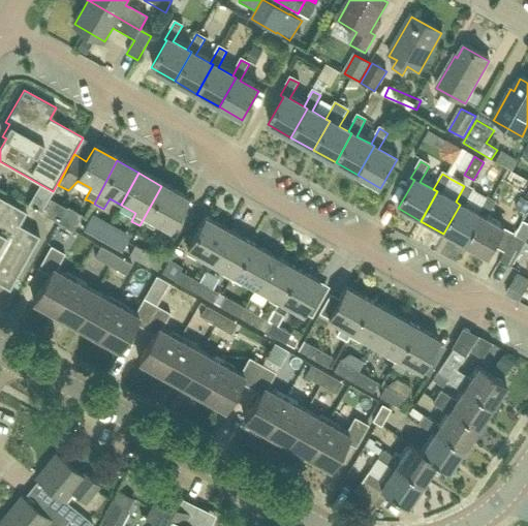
[(527,182),(511,174),(506,184),(524,194),(527,187),(527,182)]
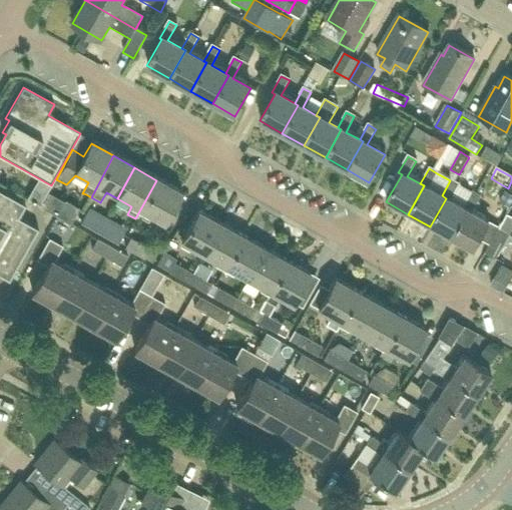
[(137,218),(146,223),(150,217),(162,224),(180,193),(156,180),(135,218),(137,219),(137,218)]
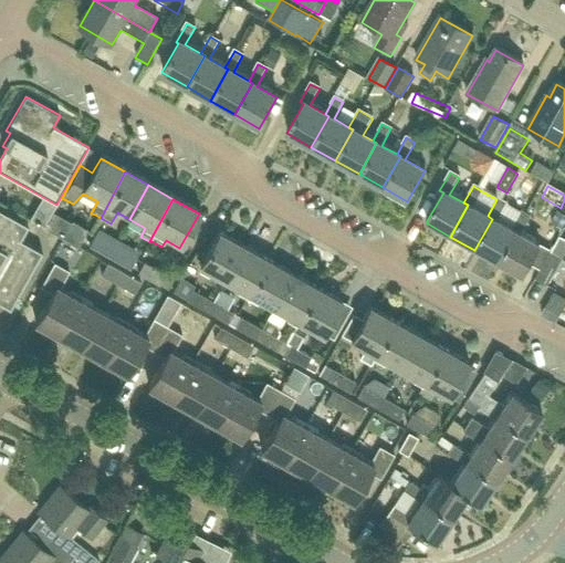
[(474,250),(498,263),(515,232),(512,230),(520,217),(504,208),(505,205),(497,199),(488,216),(492,219),(474,250)]
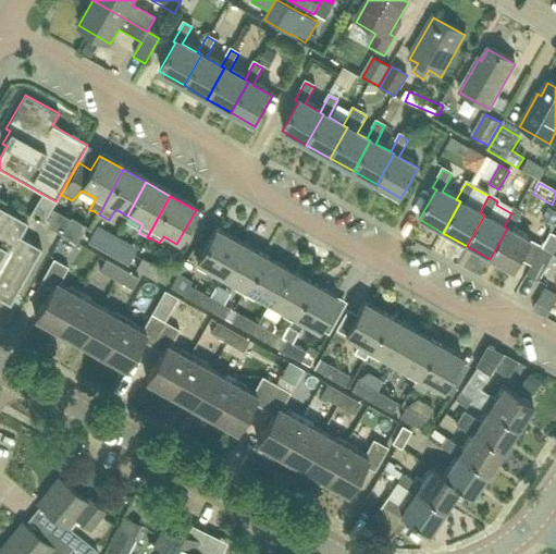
[(27,224),(0,209),(0,300),(10,306),(40,249),(20,237),(27,224)]
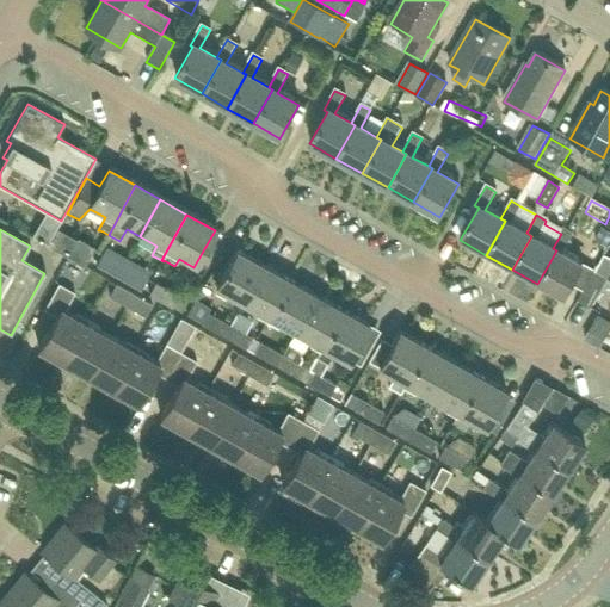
[(562,230),(561,234),(553,248),(556,251),(537,284),(564,299),(583,266),(562,254),(572,235),(562,230)]
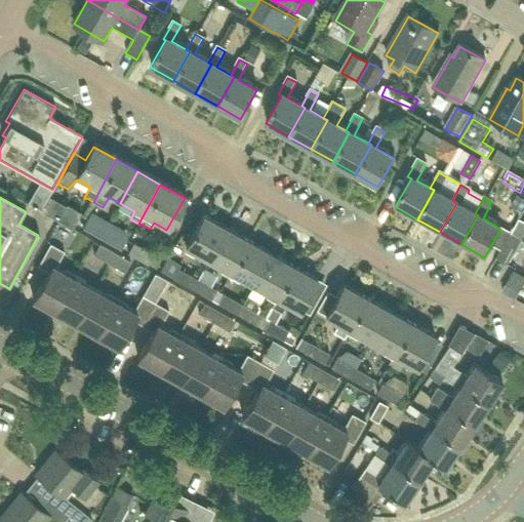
[(80,214),(67,207),(58,223),(72,230),(80,214)]
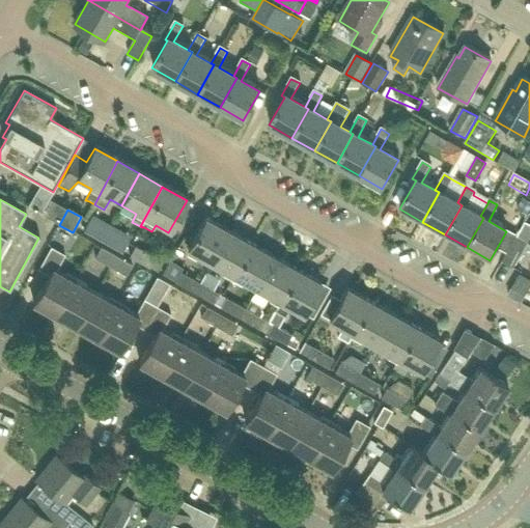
[(186,252),(210,266),(228,233),(204,220),(186,252)]
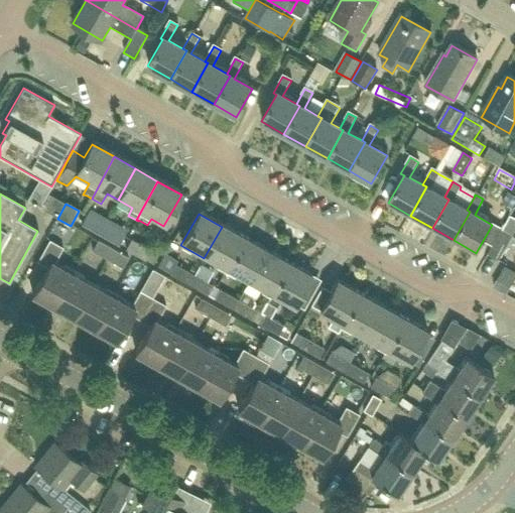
[(86,215),(81,224),(99,235),(105,225),(86,215)]
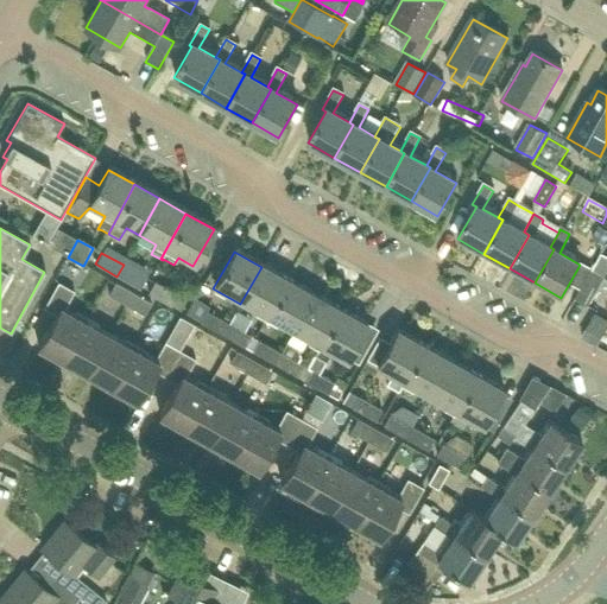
[(590,274),(604,281),(606,274),(606,260),(600,258),(590,274)]
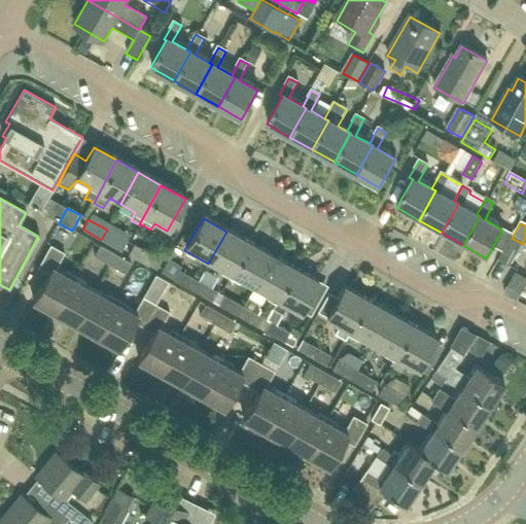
[(127,241),(107,230),(101,240),(120,251),(127,241)]
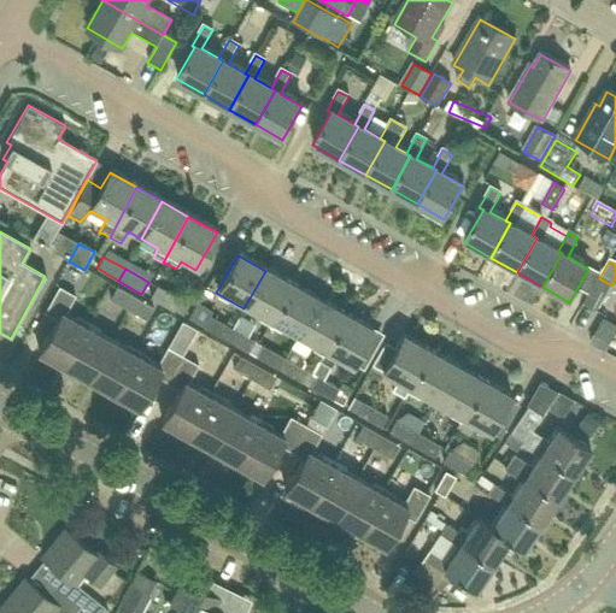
[(244,308),(270,324),(292,287),(265,271),(244,308)]
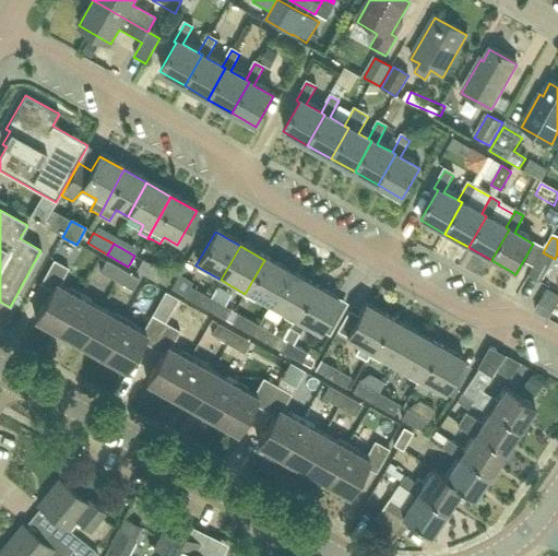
[(555,259),(543,252),(529,279),(539,285),(549,268),(557,272),(557,260),(555,259)]
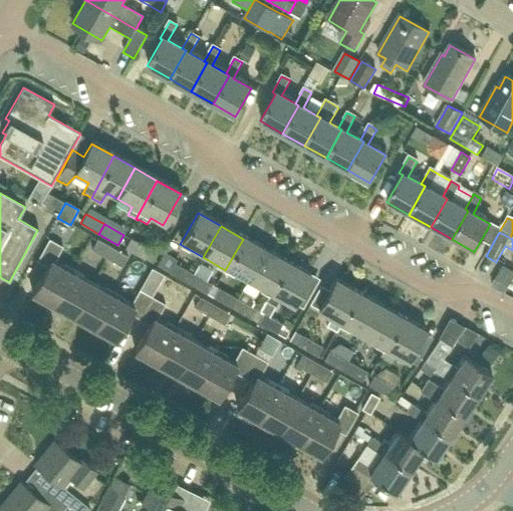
[(106,259),(112,248),(97,239),(91,250),(106,259)]
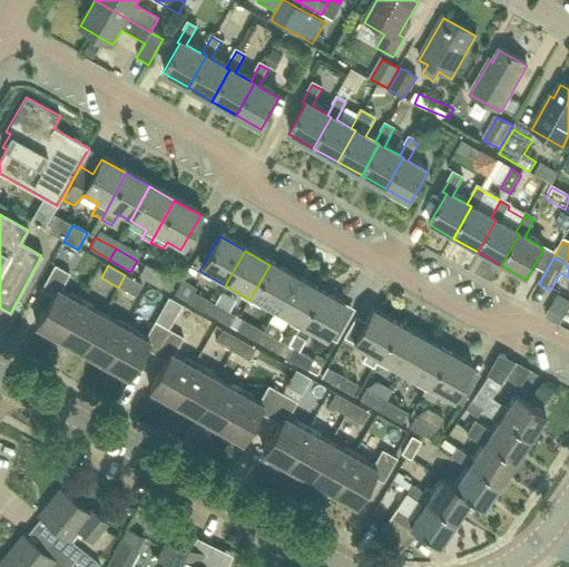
[(144,265),(138,275),(159,287),(166,277),(144,265)]
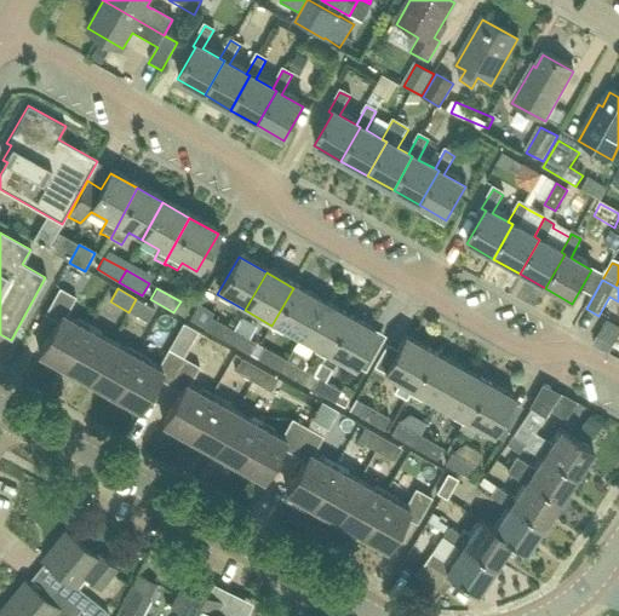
[(298,340),(320,303),(293,288),(271,326),(298,340)]
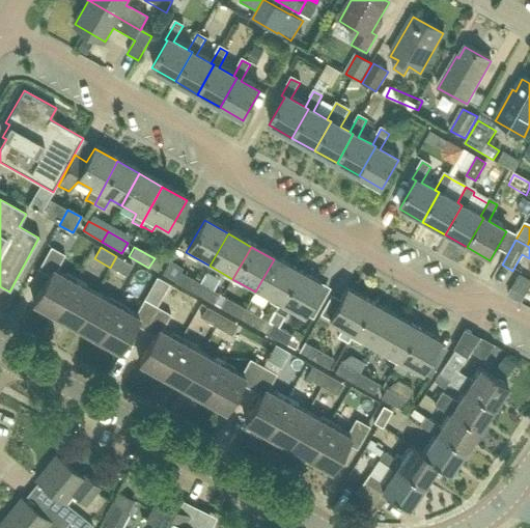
[(54,318),(74,283),(54,272),(62,257),(50,250),(37,273),(48,279),(32,306),(54,318)]
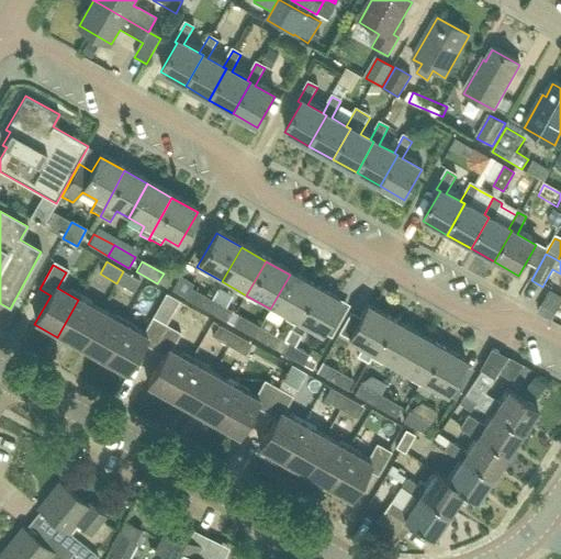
[(139,280),(123,271),(116,283),(132,292),(139,280)]
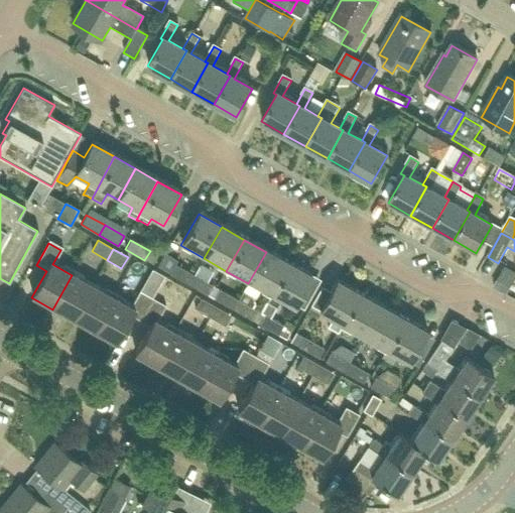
[(248,283),(270,295),(270,296),(288,265),(266,252),(248,283)]
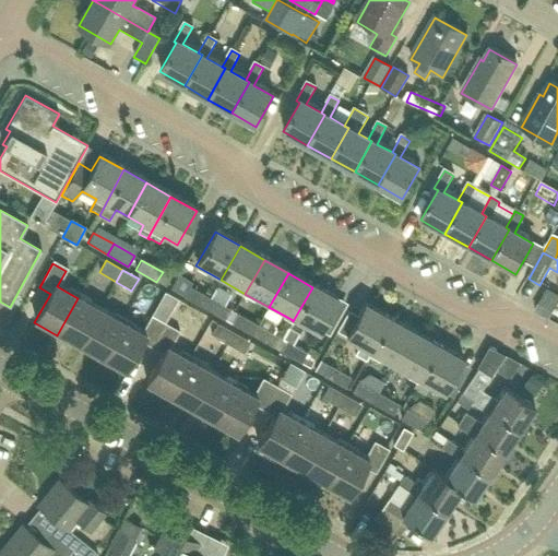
[(204,309),(211,298),(190,286),(183,297),(204,309)]
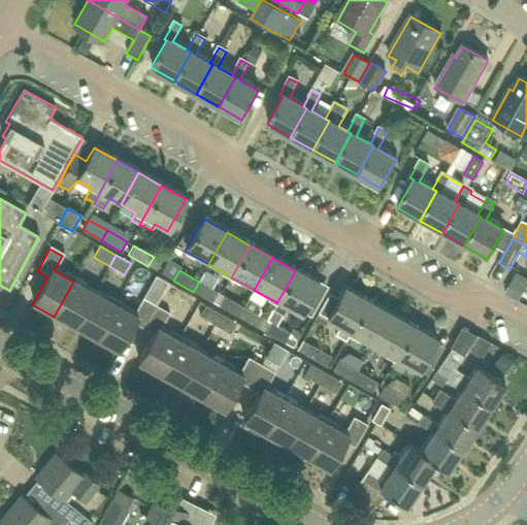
[(318,284),(295,271),(276,303),(276,302),(271,312),(282,318),(287,308),(300,316),(318,284)]
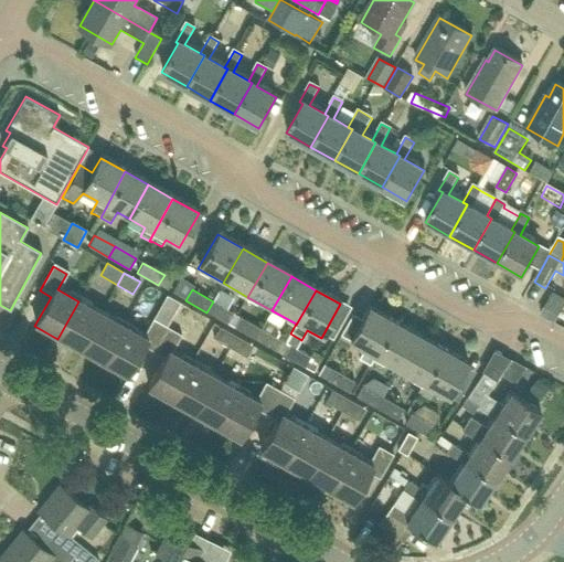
[(563,314),(563,294),(556,290),(549,307),(563,314)]
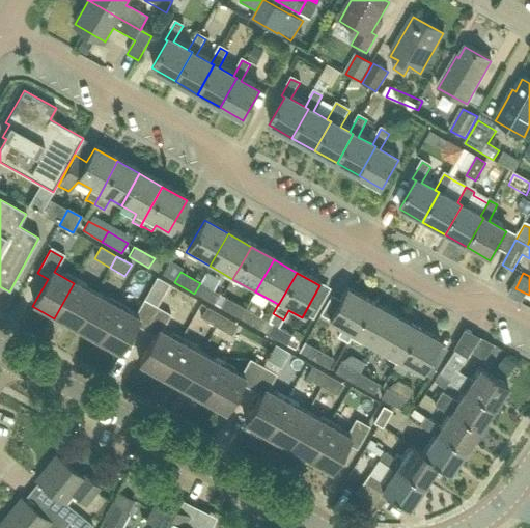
[(54,318),(76,330),(95,296),(74,283),(54,318)]
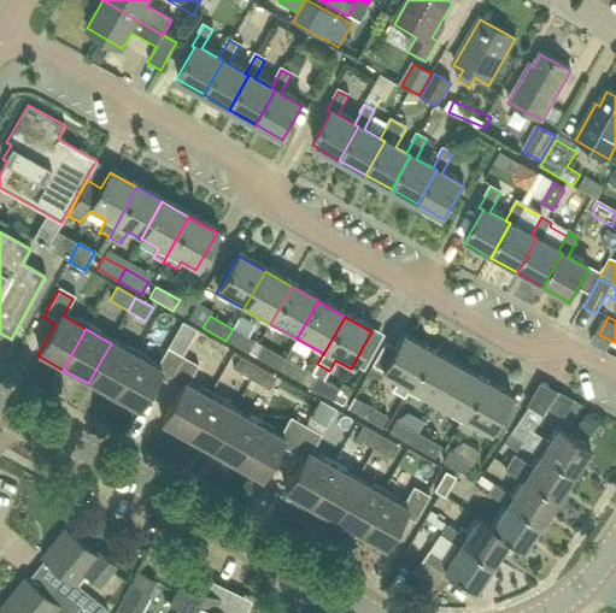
[(233,329),(226,341),(248,353),(254,341),(233,329)]
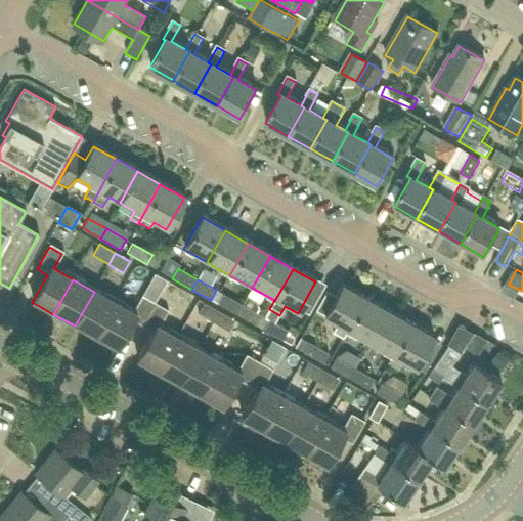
[(323,318),(346,332),(364,300),(341,287),(323,318)]
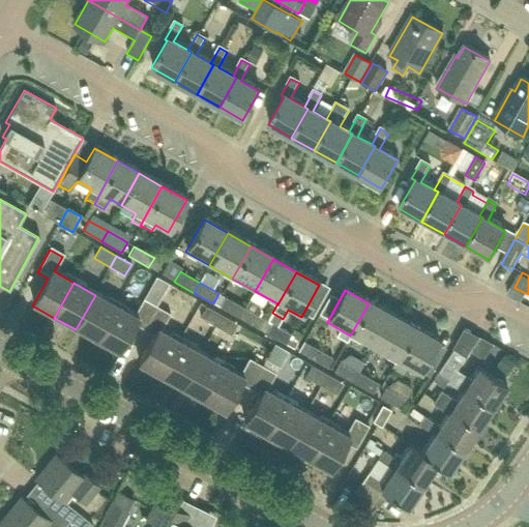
[(96,342),(116,306),(95,295),(76,329),(96,342)]
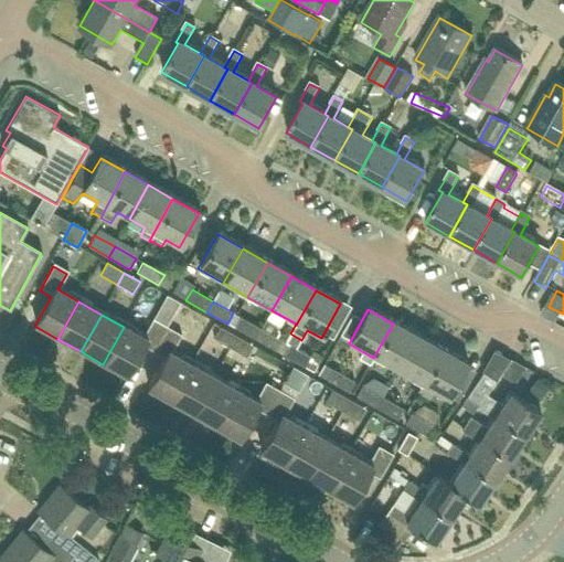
[(240,317),(234,328),(255,339),(261,329),(240,317)]
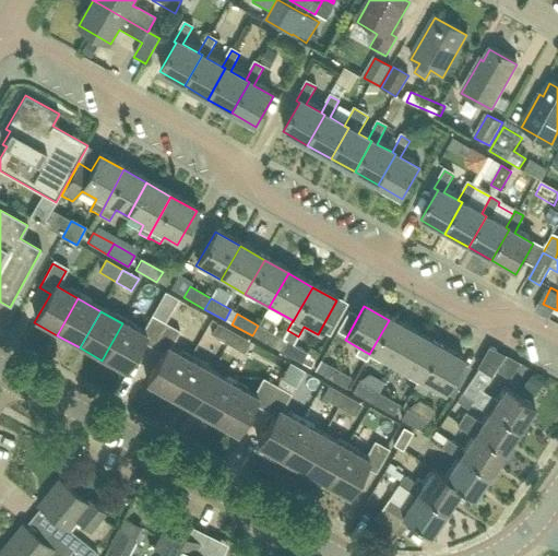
[(141,345),(151,351),(165,327),(151,318),(142,334),(122,323),(102,361),(125,374),(141,345)]
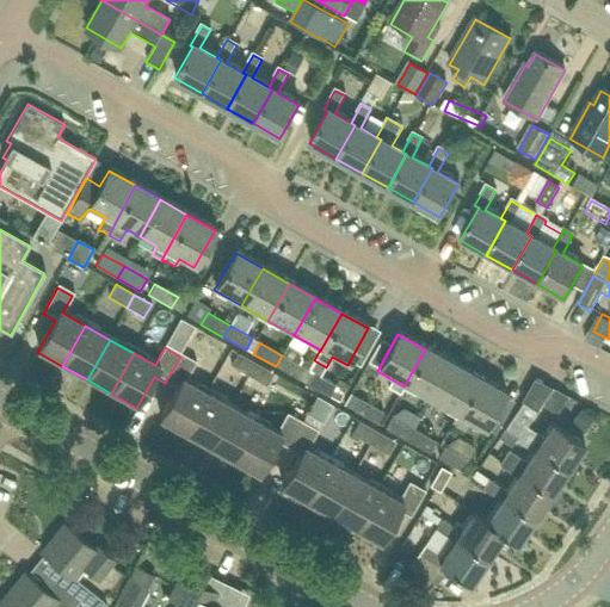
[(431,401),(451,365),(425,350),(404,386),(431,401)]
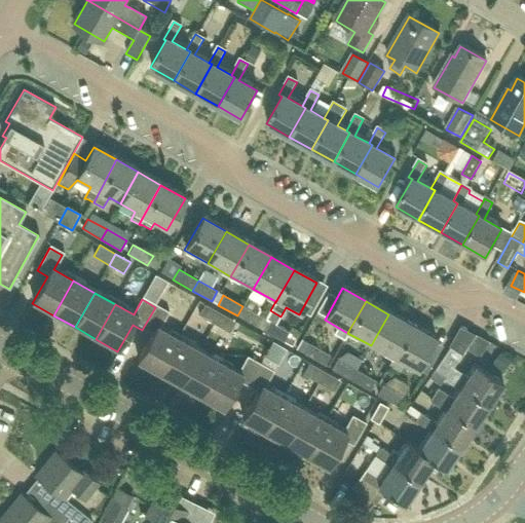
[(198,315),(214,324),(220,313),(204,304),(198,315)]
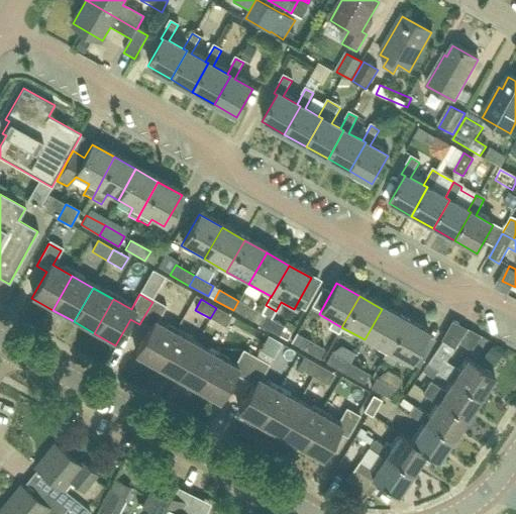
[(258,312),(238,301),(233,310),(252,321),(258,312)]
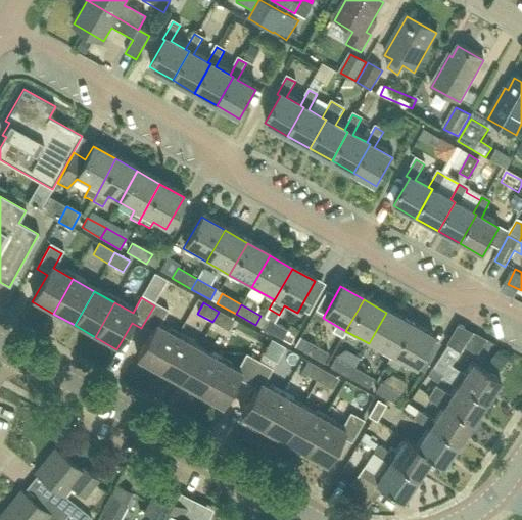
[(158,372),(178,338),(158,328),(167,313),(154,305),(141,328),(151,334),(137,361),(158,372)]
